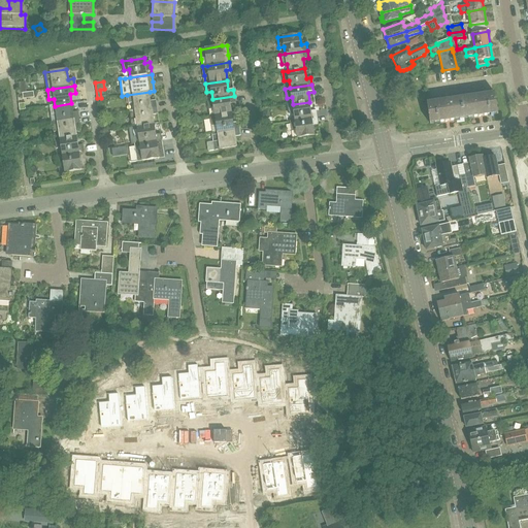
[(157,107),(156,101),(151,102),(150,92),(127,95),(129,104),(134,103),(135,110),(157,107)]
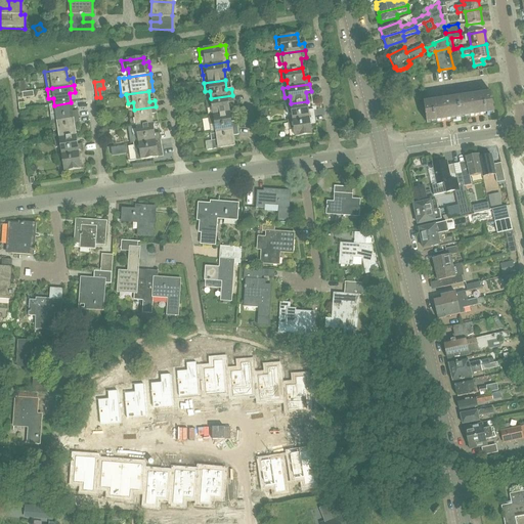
[(472,95),(457,97),(461,119),(494,114),(491,92),(477,95),(477,91),(472,92),(472,95)]
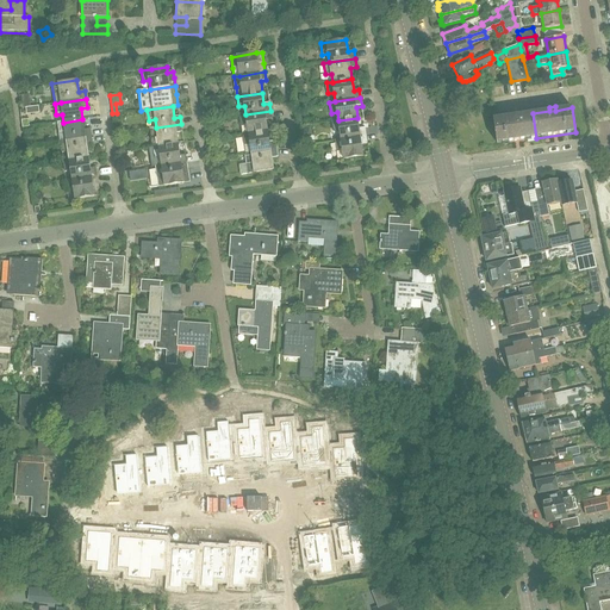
[(272,119),(271,111),(246,114),(240,116),(242,126),(247,126),(248,134),(268,131),(266,120),(272,119)]
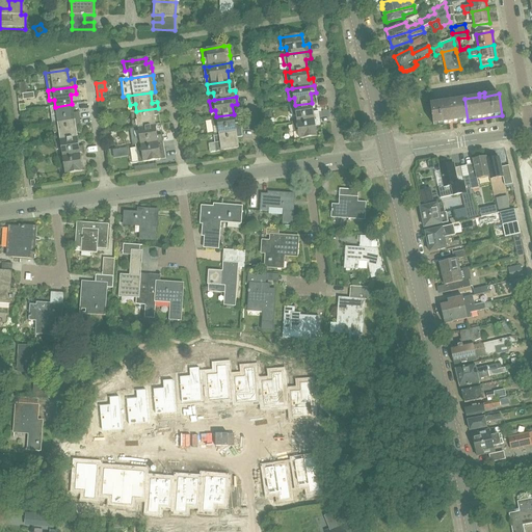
[(434,126),(468,121),(464,99),(451,101),(450,98),(445,99),(446,102),(431,104),(434,126)]
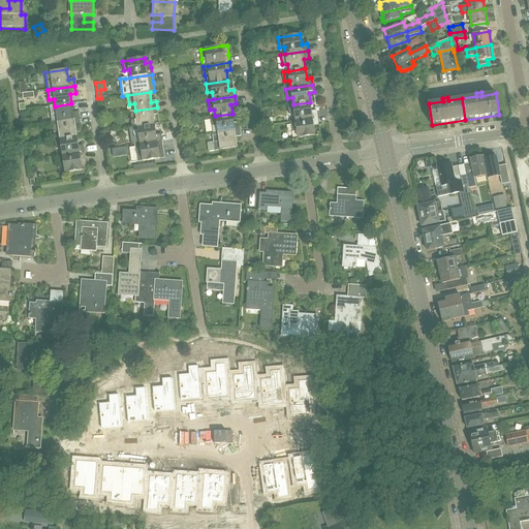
[(293,104),(288,105),(289,115),(294,114),(296,121),(317,118),(316,112),(312,112),(310,102),(293,104)]
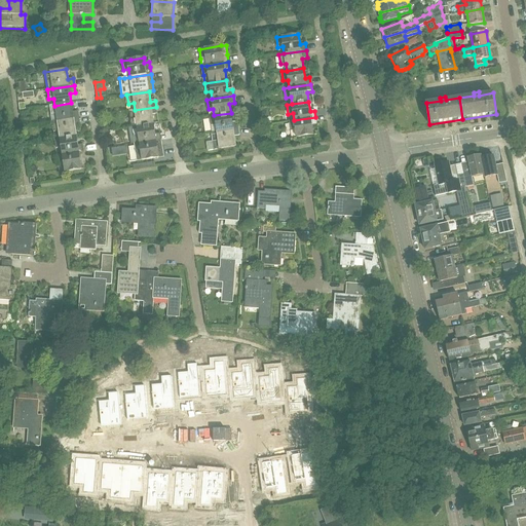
[(54,106),(49,106),(50,116),(55,115),(57,122),(79,119),(78,112),(73,113),(71,103),(54,106)]
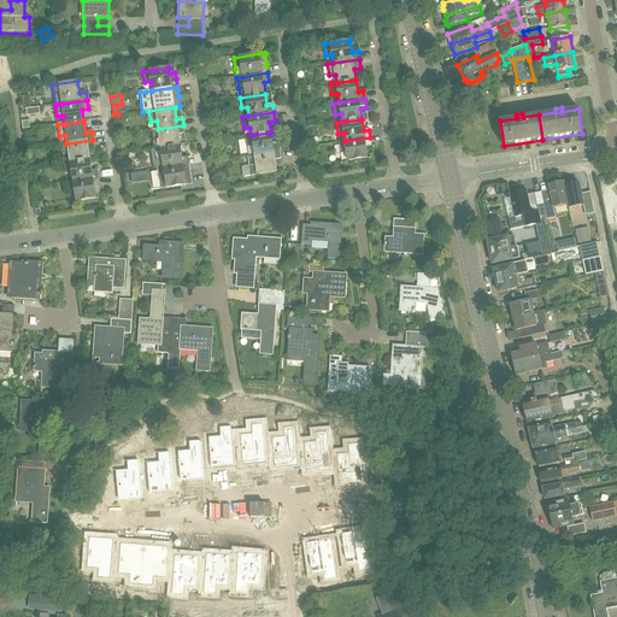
[(159,141),(160,150),(180,146),(178,135),(184,134),(183,125),(158,129),(152,130),(153,141),(159,141)]
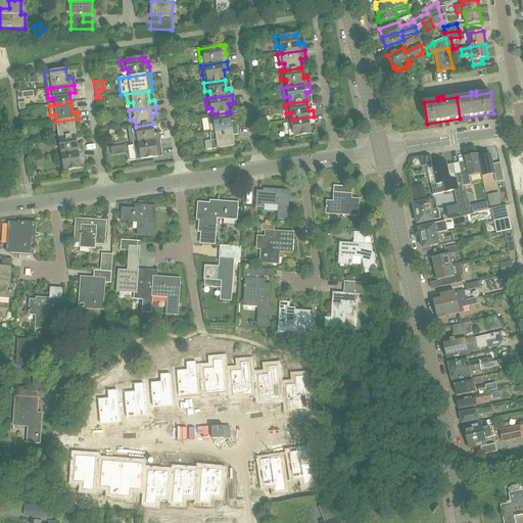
[(210,133),(216,132),(237,129),(236,122),(231,123),(230,112),(212,114),(208,115),(209,125),(210,133)]
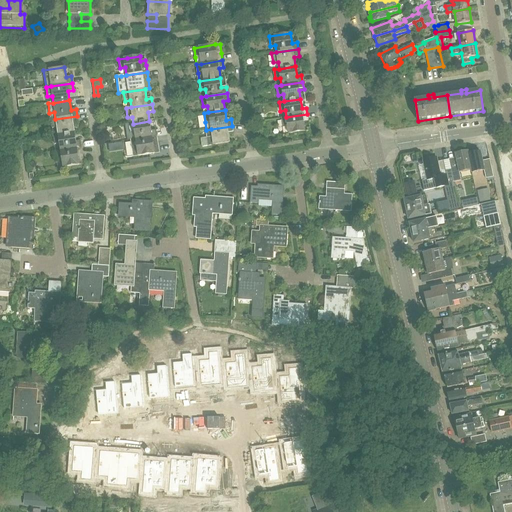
[(309,121),(307,114),(286,117),(281,118),(283,127),(287,126),(288,134),(305,132),(304,122),(309,121)]
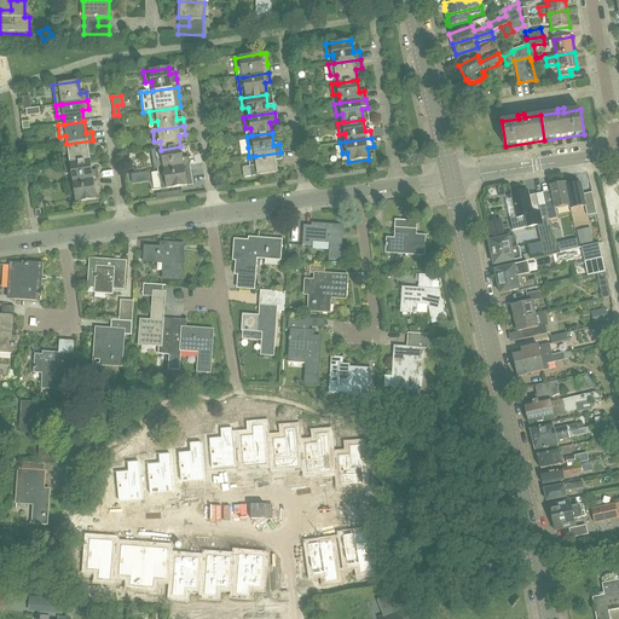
[(69,155),(70,163),(90,161),(88,149),(94,148),(93,140),(67,144),(62,144),(63,156),(69,155)]
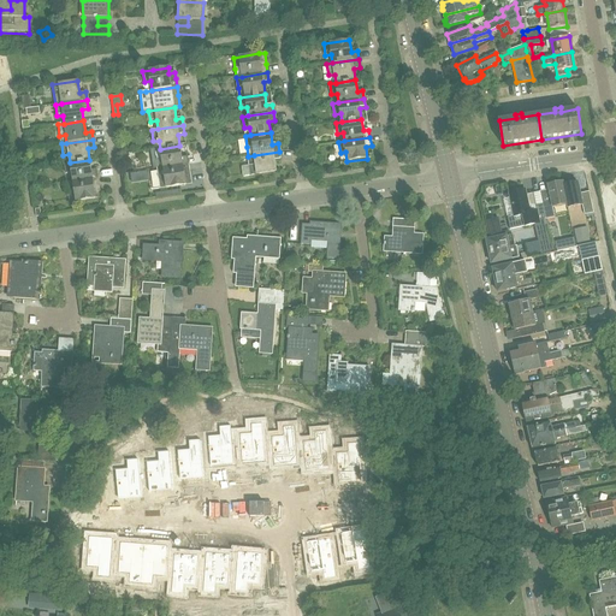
[(161,160),(163,169),(189,165),(188,157),(182,158),(179,146),(160,149),(154,149),(157,160),(161,160)]
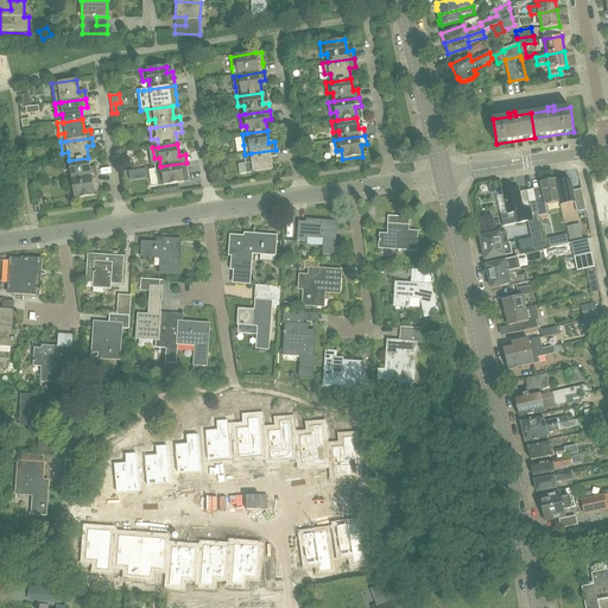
[(276,150),(251,153),(245,154),(246,164),(247,173),(273,170),(271,158),(277,158),(276,150)]
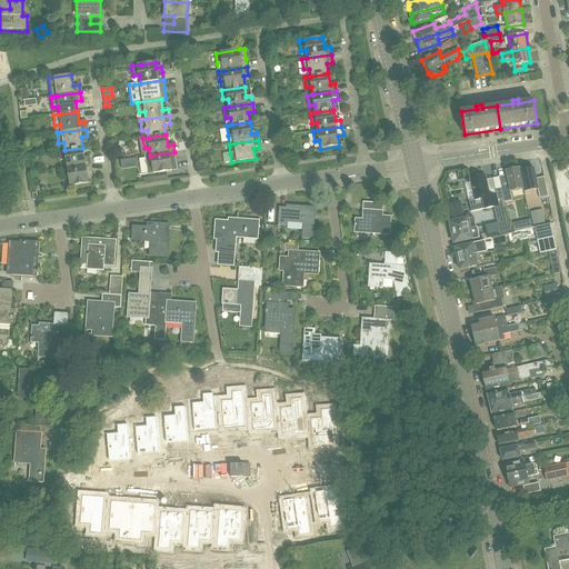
[(67,168),(90,165),(89,157),(85,158),(82,148),(65,150),(59,151),(60,161),(66,160),(67,168)]
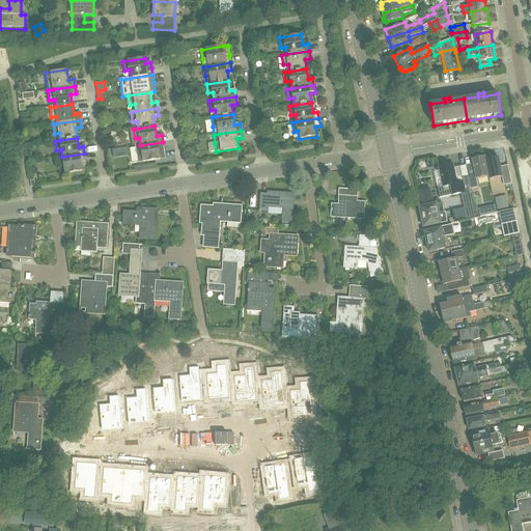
[(165,159),(164,149),(163,142),(140,145),(136,146),(138,163),(165,159)]
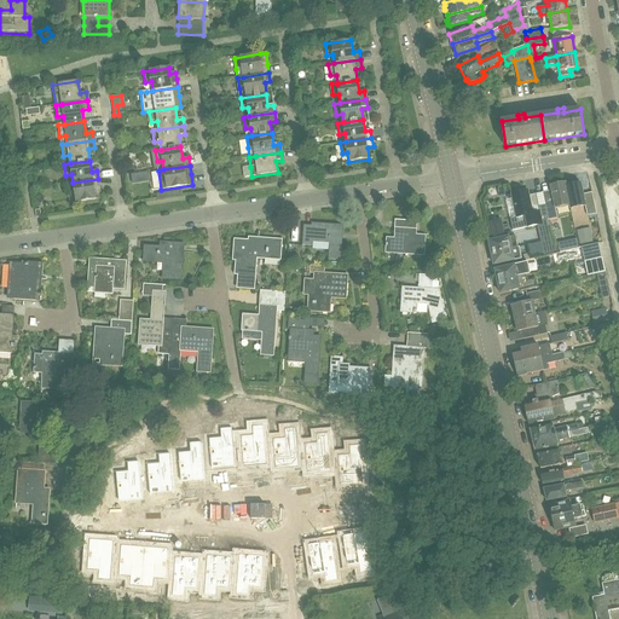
[(102,200),(99,187),(98,179),(73,183),(68,184),(69,195),(75,194),(76,203),(102,200)]
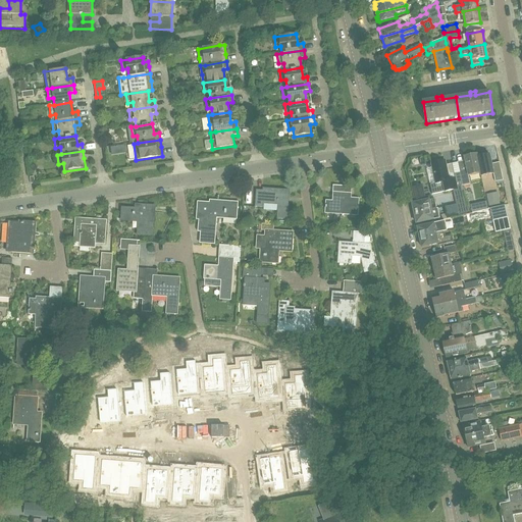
[(464,157),(465,161),(467,170),(460,172),(463,186),(470,185),(468,175),(480,173),(477,157),(476,154),(464,157)]
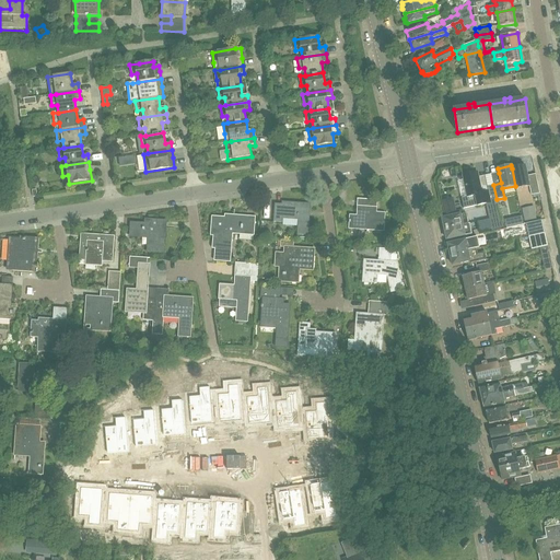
[(525,165),(512,168),(515,186),(516,189),(529,186),(532,195),(533,195),(539,194),(536,178),(528,181),(527,176),(525,165)]
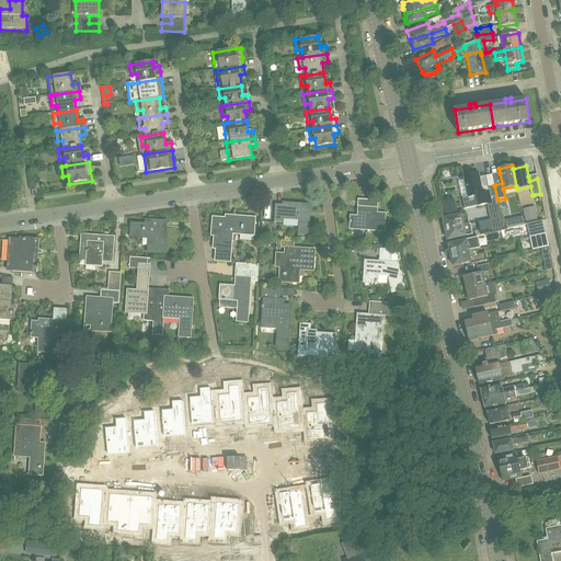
[(458,181),(461,197),(465,208),(479,205),(487,204),(489,203),(495,202),(496,202),(497,202),(496,199),(494,187),(488,189),(488,187),(481,189),(479,178),(478,173),(464,176),(465,180),(458,181)]
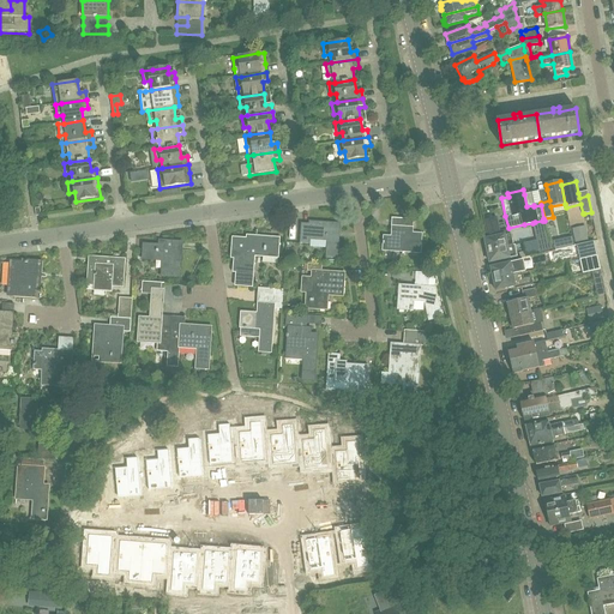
[(497,217),(485,220),(487,234),(499,232),(497,217)]
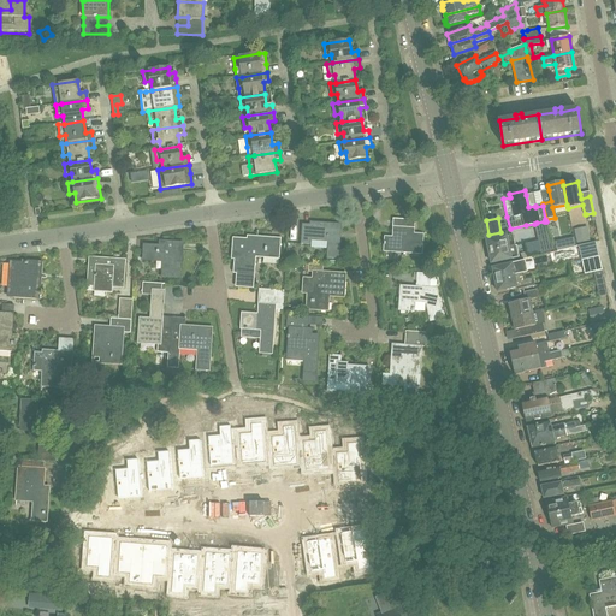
[(422,234),(414,234),(412,234),(413,227),(414,229),(414,226),(414,221),(415,221),(415,220),(392,219),(392,227),(397,227),(397,237),(384,237),(384,252),(422,254),(422,234)]
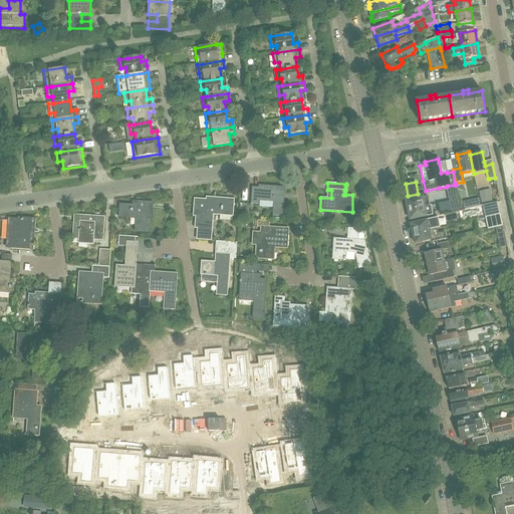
[(251,187),(250,203),(258,204),(259,204),(259,207),(273,208),(272,215),(283,216),(284,187),(257,185),(257,188),(251,187)]
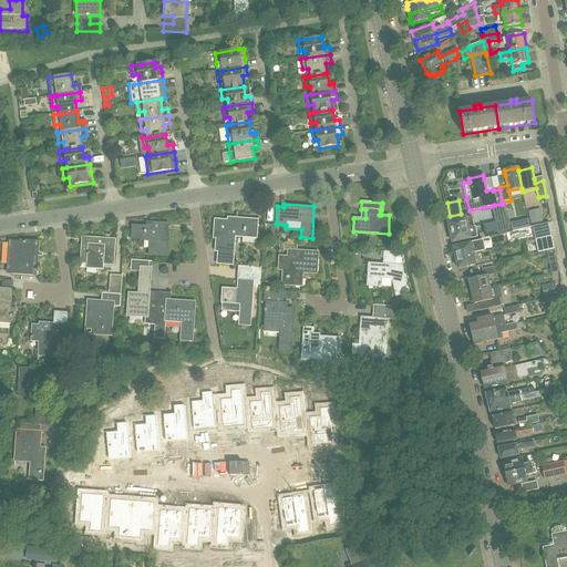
[(494,205),(492,206),(495,222),(497,233),(497,234),(509,230),(508,225),(507,224),(503,209),(502,204),(501,204),(494,205)]
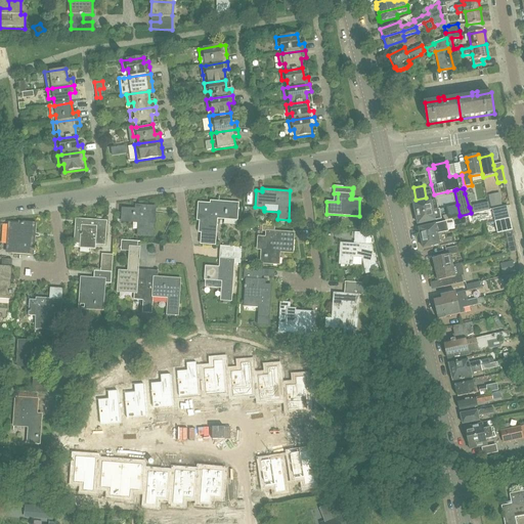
[(500,197),(489,200),(490,207),(501,205),(500,197)]
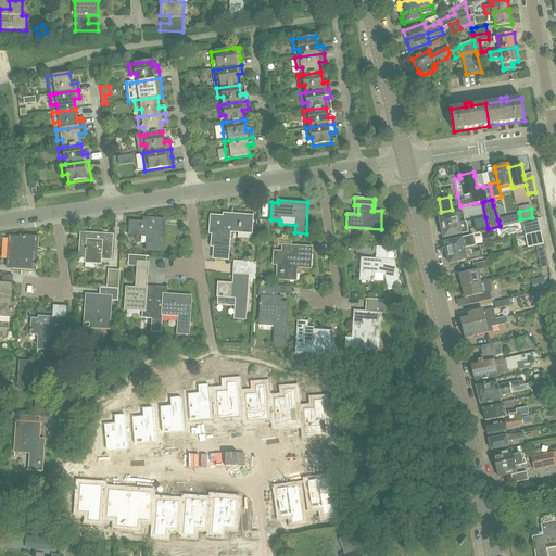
[(439,222),(440,227),(459,223),(465,222),(463,212),(440,216),(440,222),(439,222)]
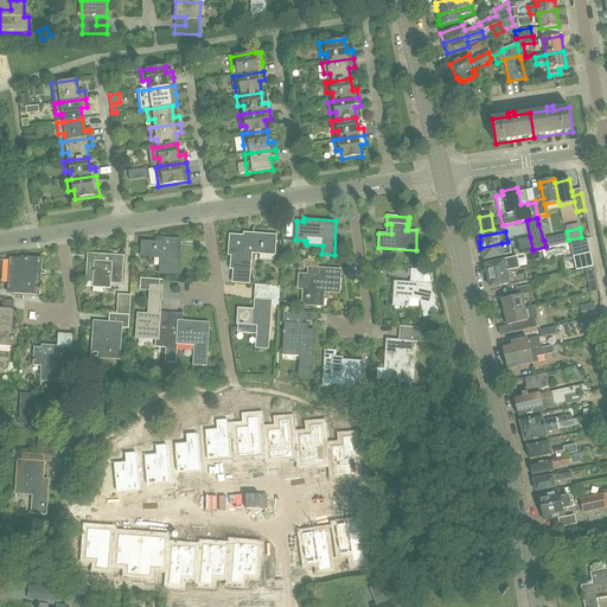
[(229,235),(227,256),(230,256),(229,270),(234,270),(250,272),(251,253),(260,254),(274,255),(275,255),(276,238),(275,238),(275,235),(253,234),(253,236),(243,236),(229,235)]
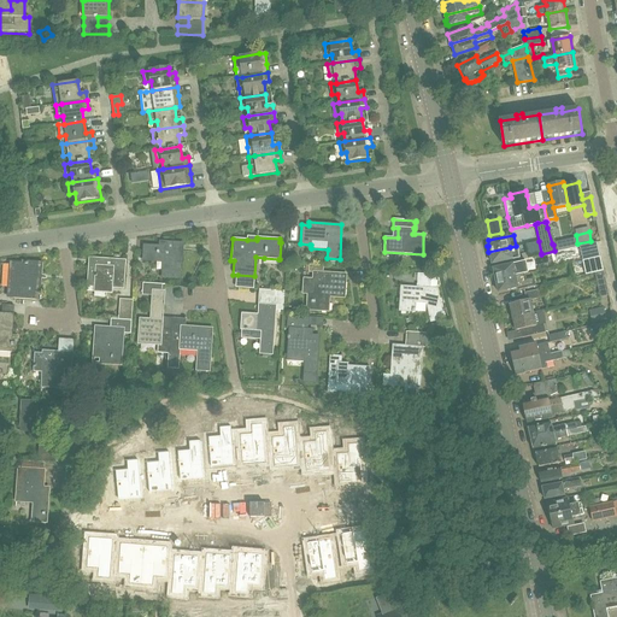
[(575,239),(556,242),(556,244),(558,252),(577,248),(575,239)]
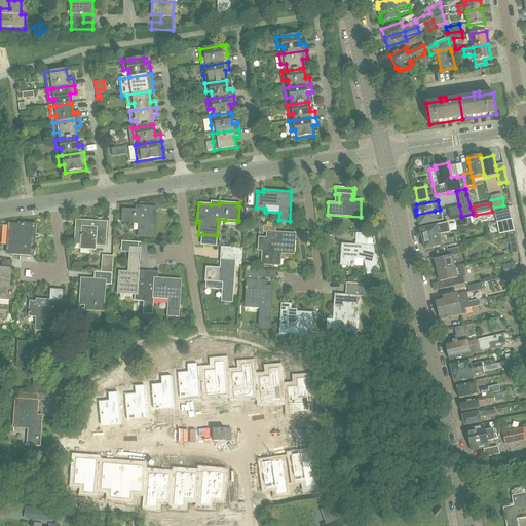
[(510,207),(494,211),(496,223),(501,222),(512,220),(510,207)]
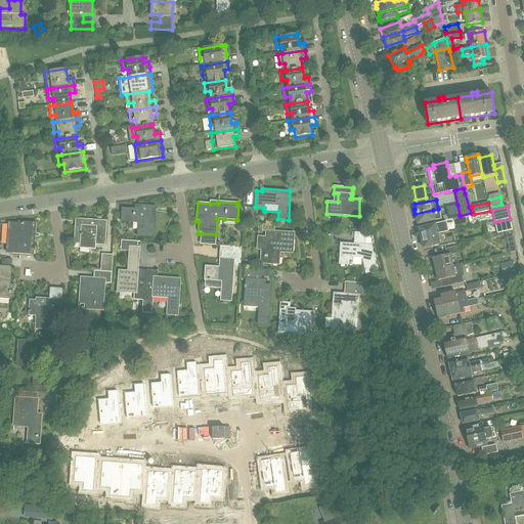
[(122,209),(121,220),(138,221),(137,237),(154,238),(155,208),(139,207),(139,210),(122,209)]
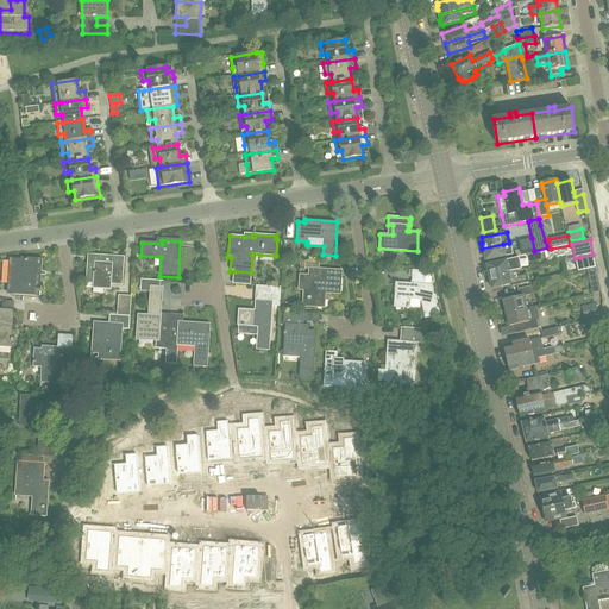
[(509,243),(503,244),(482,249),(484,256),(485,256),(487,261),(513,255),(510,243),(509,243)]
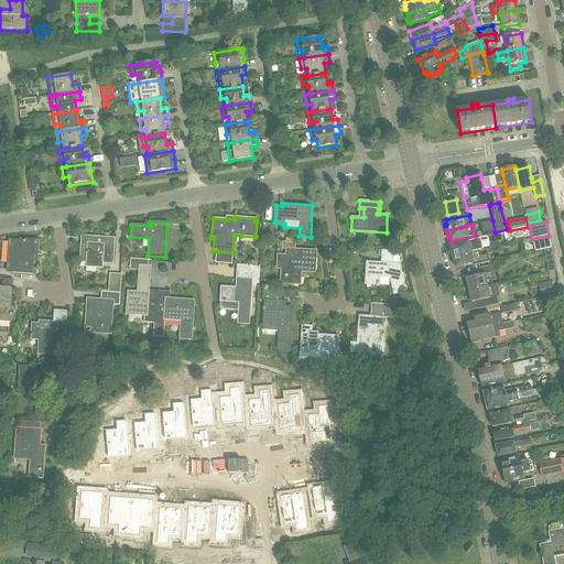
[(116,238),(105,237),(80,236),(79,262),(86,263),(86,268),(102,269),(102,263),(114,264),(115,245),(116,238)]
